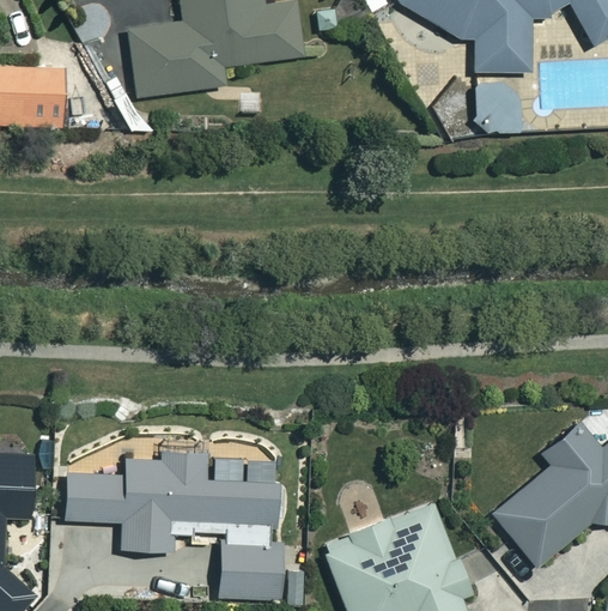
[(180,0),(184,22),(128,30),(138,97),(248,82),(245,64),(304,55),(296,2),(263,7),(262,0),(180,0)]
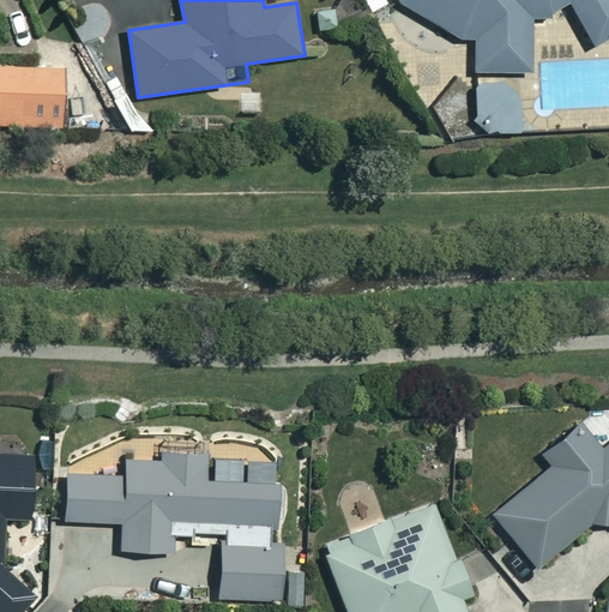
[(608,0),(365,0),(375,17),(397,4),(459,42),(475,42),(472,72),(534,70),(531,23),(571,7),(591,46),(608,36),(608,0)]
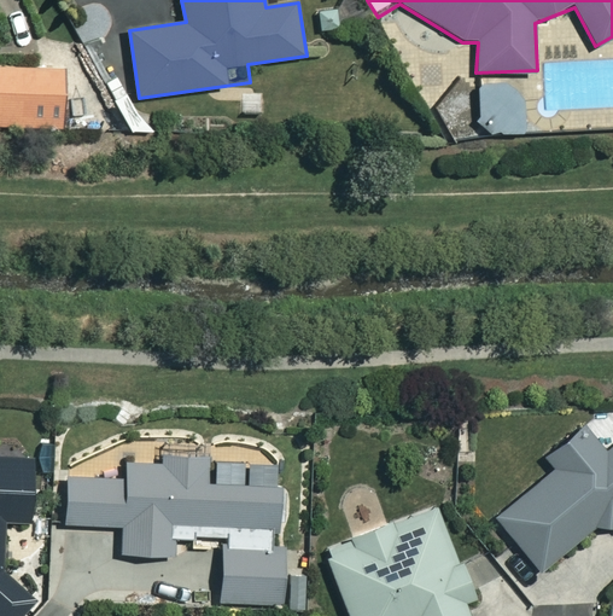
[(65,68),(0,67),(0,125),(64,127),(65,68)]
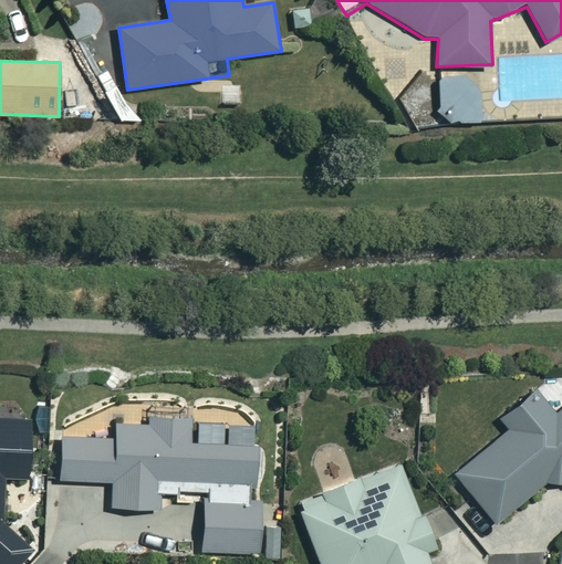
[(479,79),(440,80),(441,122),(480,122),(479,79)]
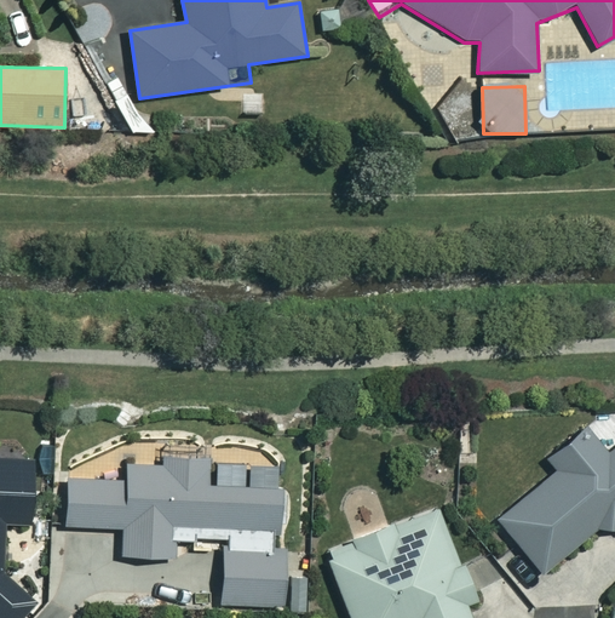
[(534,571),(597,526),(614,526),(614,448),(609,453),(593,431),(561,456),(570,468),(498,520),(534,571)]
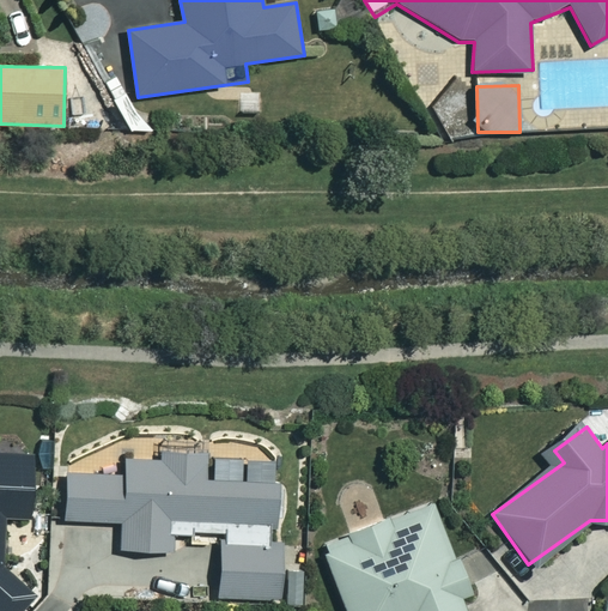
[(174,532),(222,533),(219,598),(277,599),(278,545),(268,545),(269,524),(279,524),(280,482),(205,479),(206,452),(158,449),(158,460),(126,459),(125,476),(67,473),(65,520),(122,522),(122,550),(174,551),(174,532)]
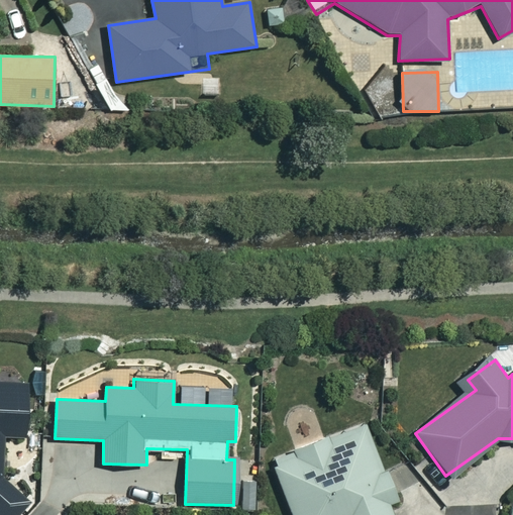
[(25,438),(26,383),(0,381),(0,514),(20,514),(31,503),(2,477),(3,438),(25,438)]
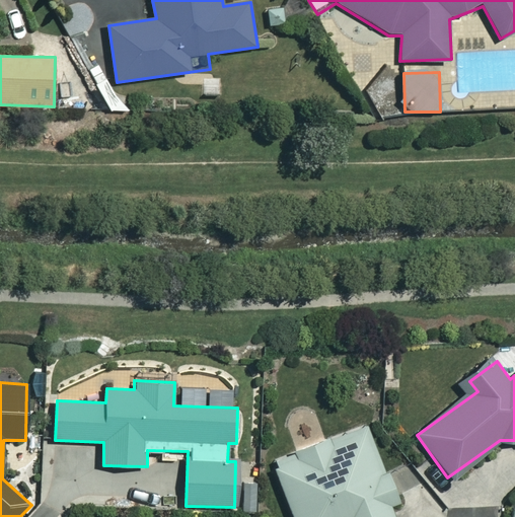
[(396,502),(368,425),(273,460),(293,516),(393,516),(389,505),(396,502)]
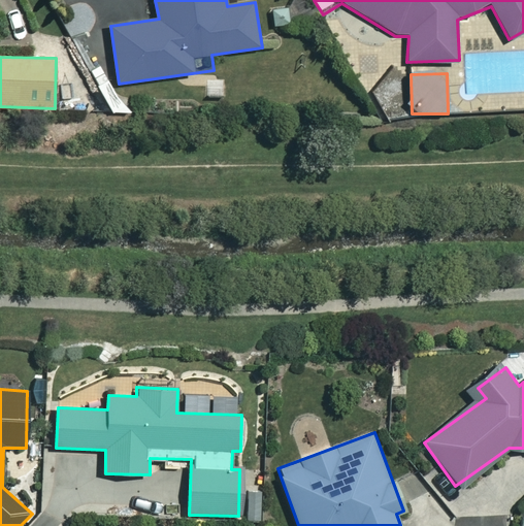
All buildings are outlined.
